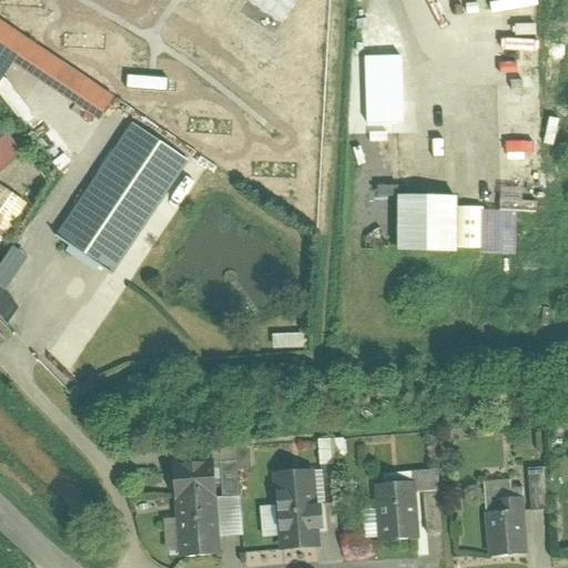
[(280,26),(296,2),(292,0),(247,0),(246,1),(280,26)]
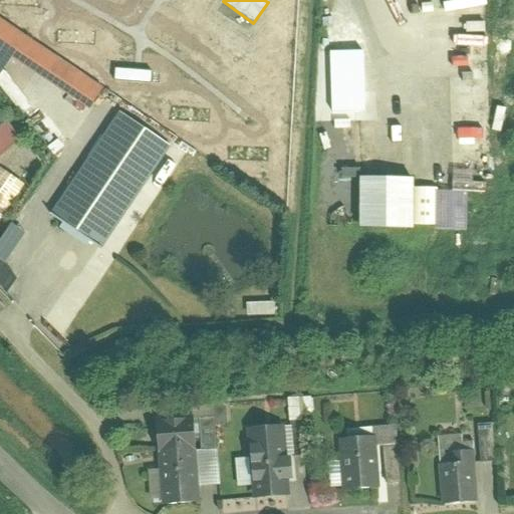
[(104,87),(0,16),(0,78),(14,58),(91,110),(104,87)]
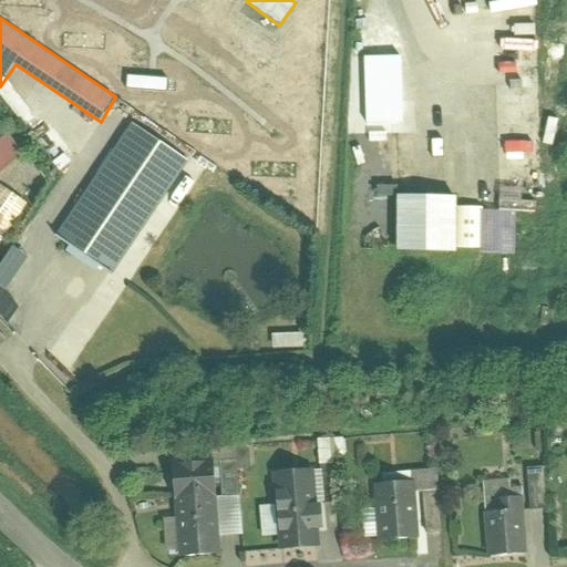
[(185,161),(129,124),(53,239),(110,277),(185,161)]
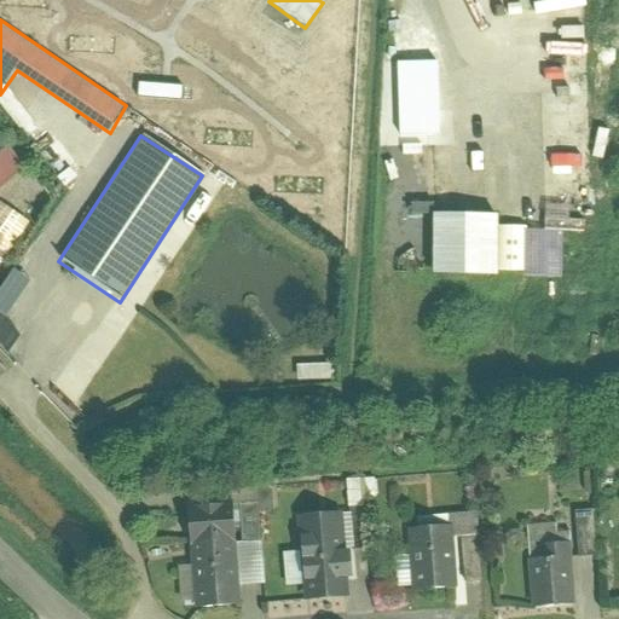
[(0,150),(0,190),(25,166),(5,145),(0,150)]
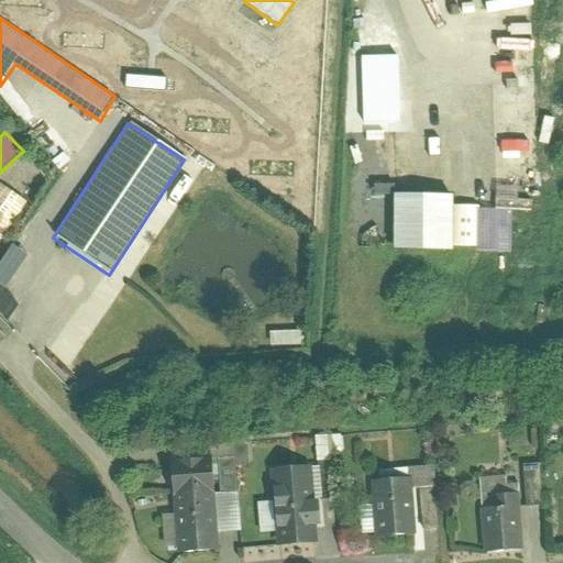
[(0,243),(29,202),(0,183),(0,243)]
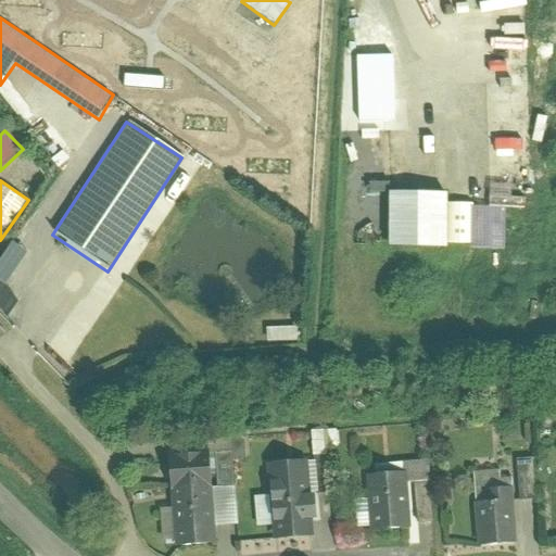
[(451,191),(392,190),(391,245),(451,245),(451,191)]
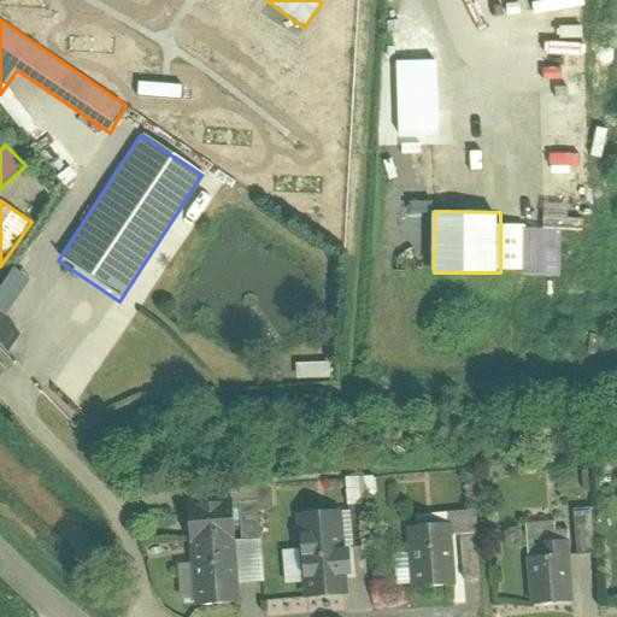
[(12,275),(0,292),(0,310),(5,315),(27,286),(12,275)]
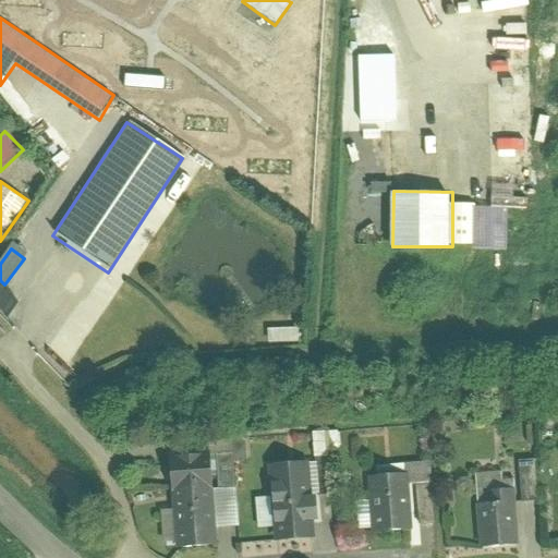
[(211,452),(170,456),(178,548),(219,545),(211,452)]
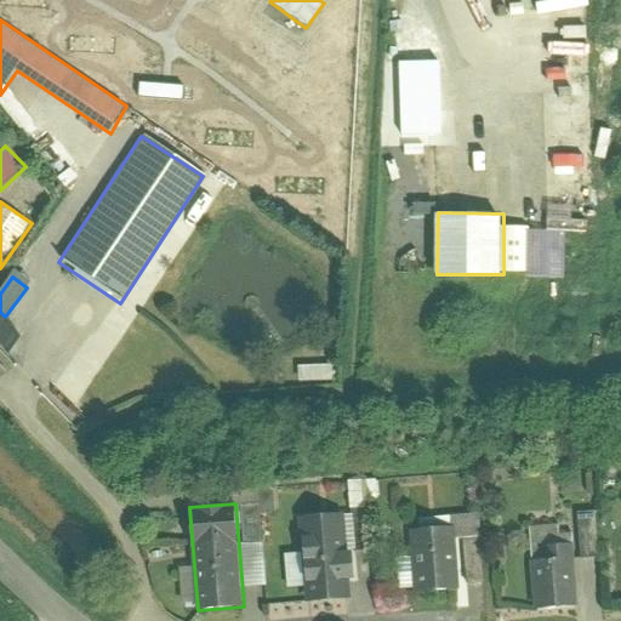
[(580,558),(598,557),(596,512),(577,513),(580,558)]
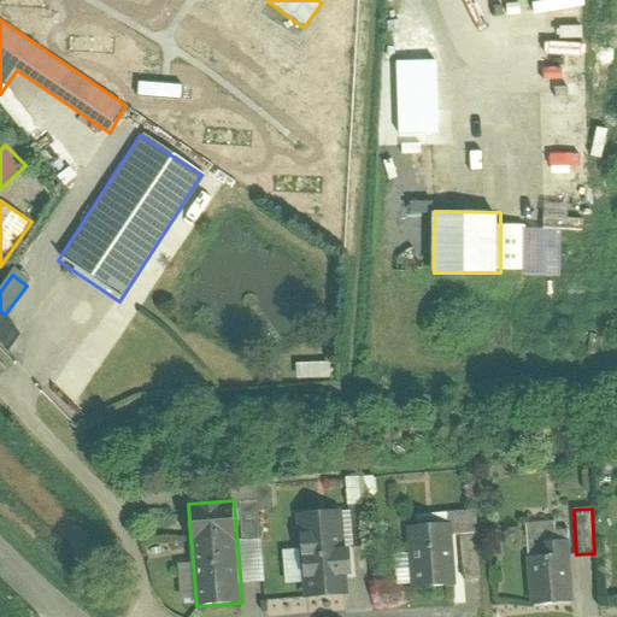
[(348,594),(341,512),(298,516),(305,598),(348,594)]
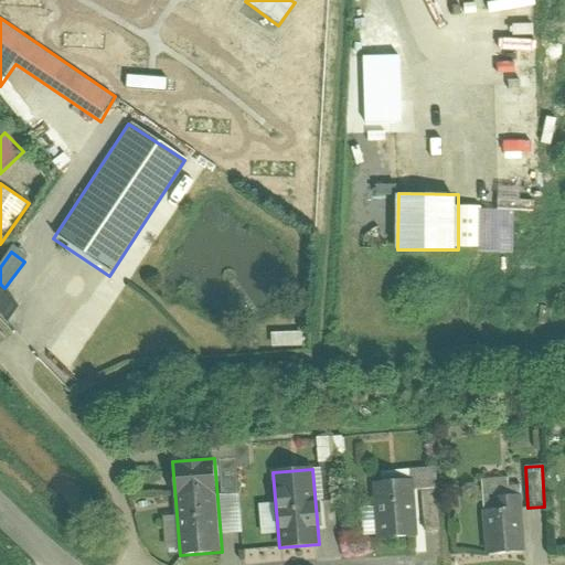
[(414,481),(373,484),(377,541),(418,537),(414,481)]
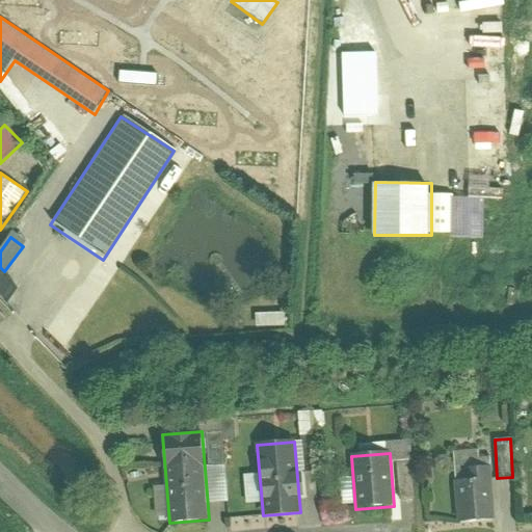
[(494,478),(454,481),(457,521),(497,517),(494,478)]
